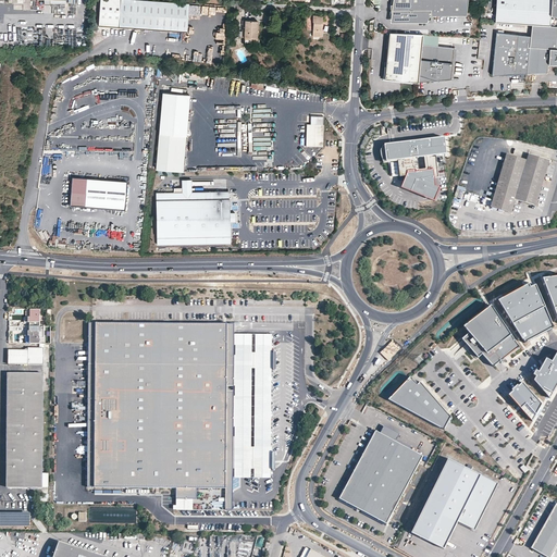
[(189,4),(125,0),(100,0),(98,26),(187,33),(189,4)]
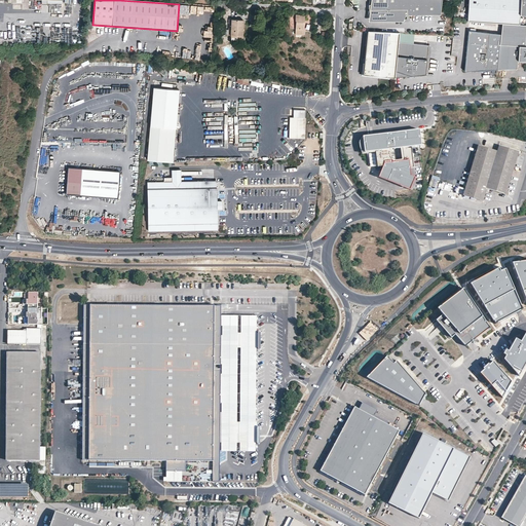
[(438,20),(440,0),(370,0),(370,4),(369,4),(369,15),(369,16),(370,17),(371,17),(373,17),(374,17),(375,16),(401,21),(403,16),(404,15),(410,16),(430,19),(438,20)]
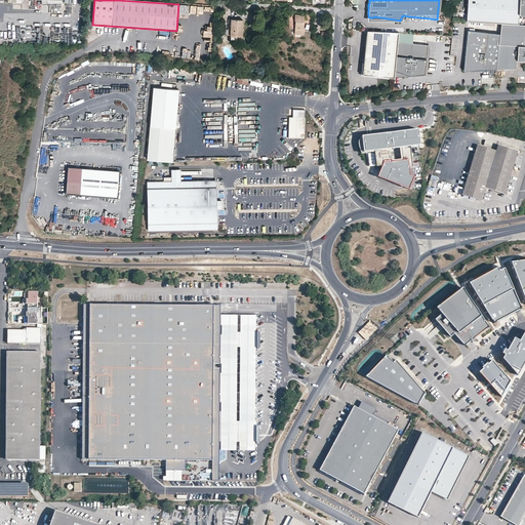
[(524,0),(467,0),(466,21),(500,23),(518,24),(518,14),(524,14),(524,0)]
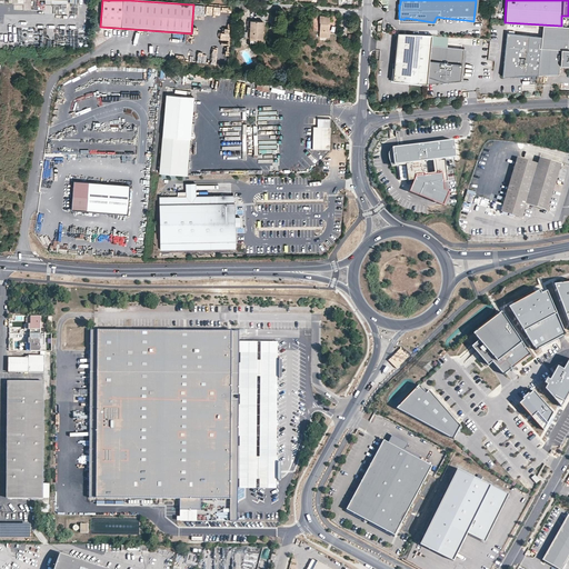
[(248,2),(237,1),(236,11),(247,12),(248,2)]
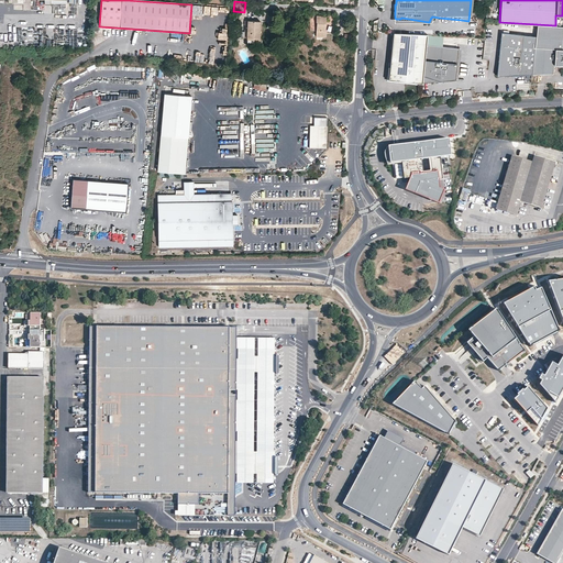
[(327,17),(316,17),(316,22),(317,23),(316,37),(324,37),(327,17)]
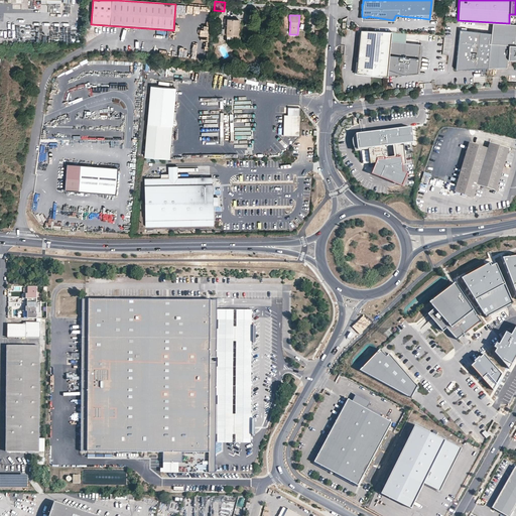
[(227,35),(238,36),(239,20),(228,19),(227,34),(227,35)]
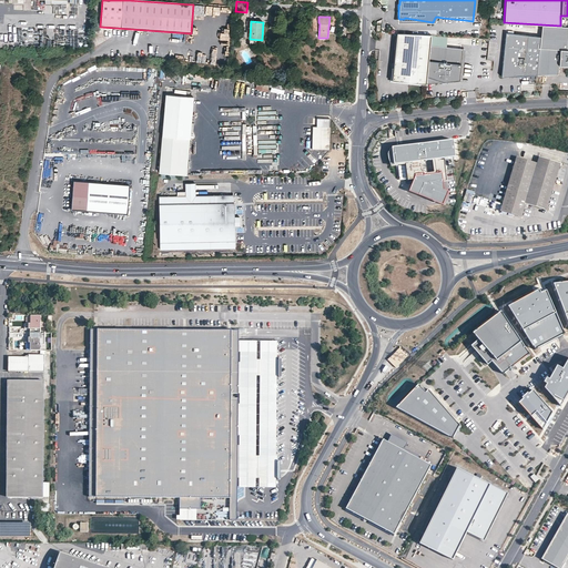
[(540,37),(536,75),(558,74),(558,64),(567,66),(567,50),(567,27),(567,26),(560,26),(541,24),(540,37)]
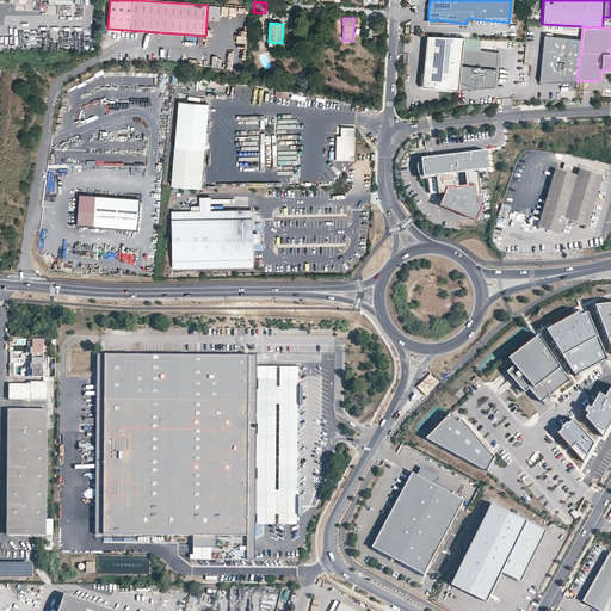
[(463,37),(427,36),(426,42),(425,53),(424,67),(423,82),(423,86),(427,86),(452,90),(458,90),(462,49),(463,37)]
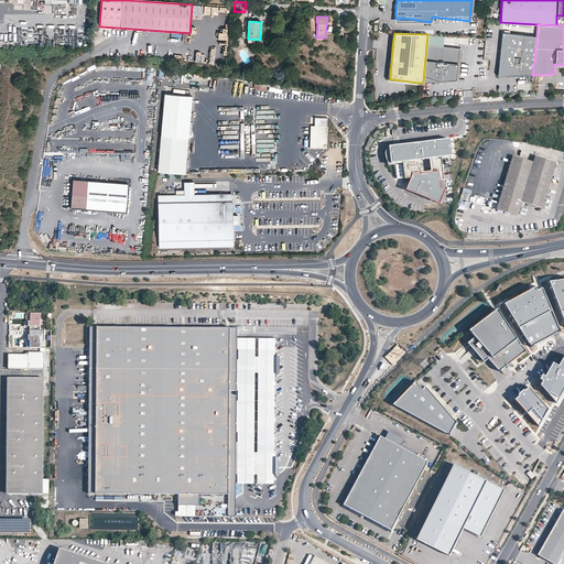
[(498,76),(532,75),(537,36),(502,33),(498,76)]
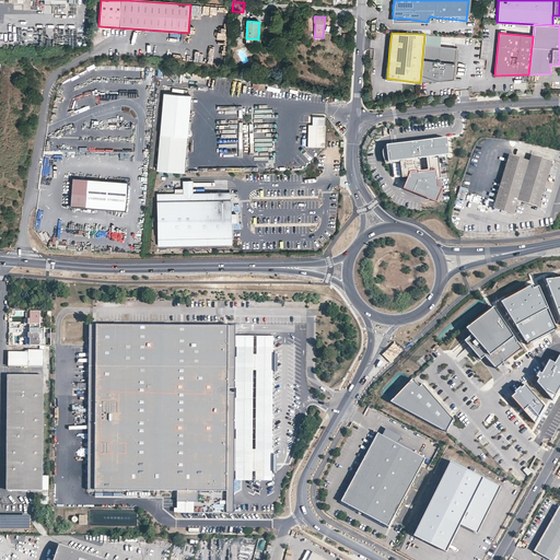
[(457,48),(423,45),(420,82),(454,79),(457,48)]
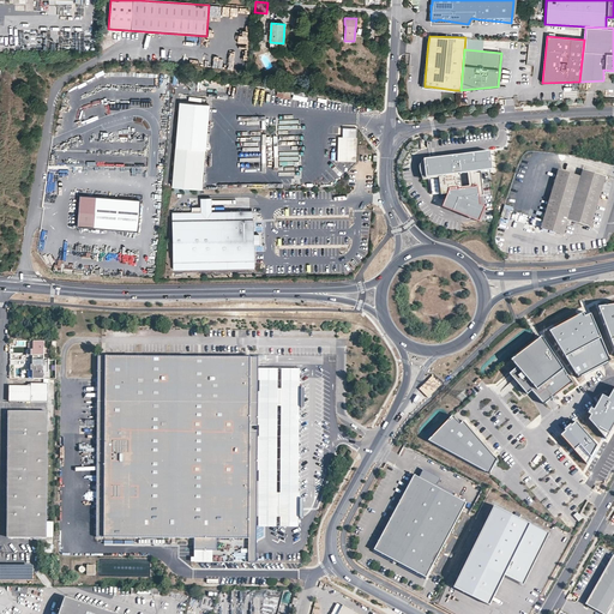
[(290,90),(278,88),(278,89),(276,96),(289,98),(290,90)]
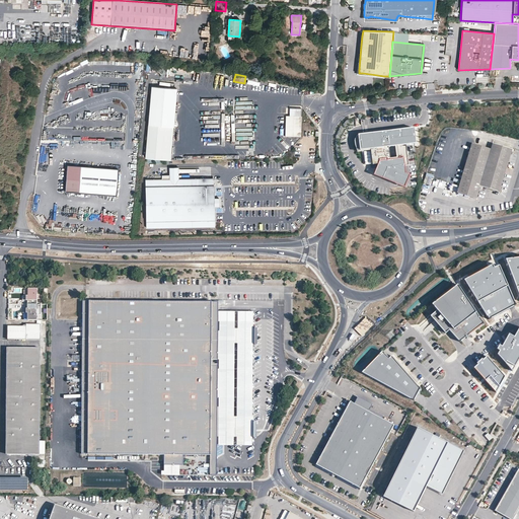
[(145,157),(170,159),(176,91),(152,89),(145,157)]
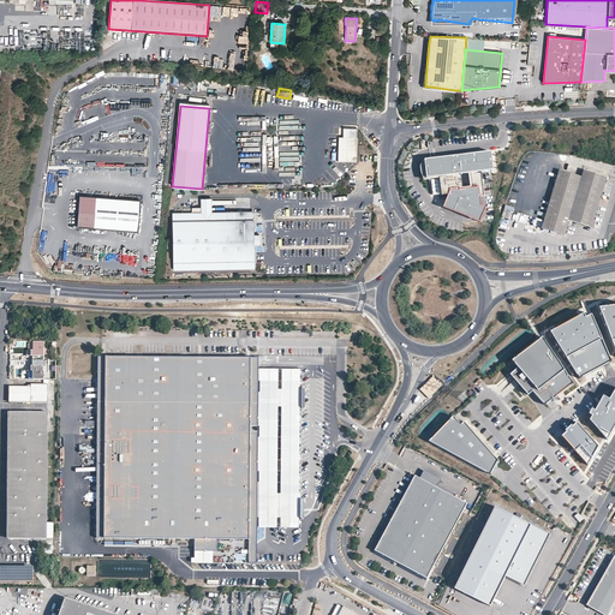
[(342,137),(339,137),(338,161),(357,161),(358,129),(342,129),(342,137)]
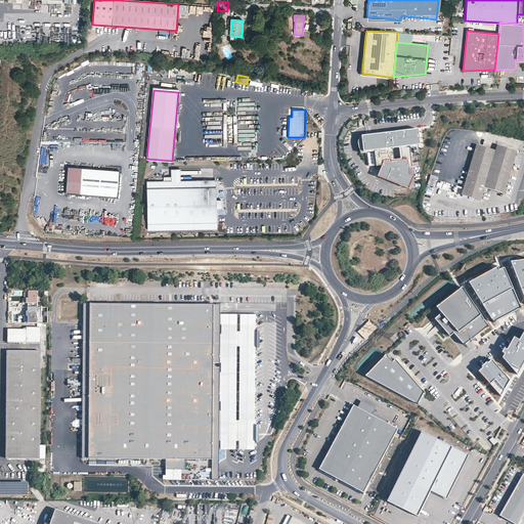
[(419,127),(362,133),(362,149),(366,149),(367,164),(383,162),(376,174),(407,186),(412,174),(408,173),(408,164),(411,163),(409,144),(420,142),(419,127)]
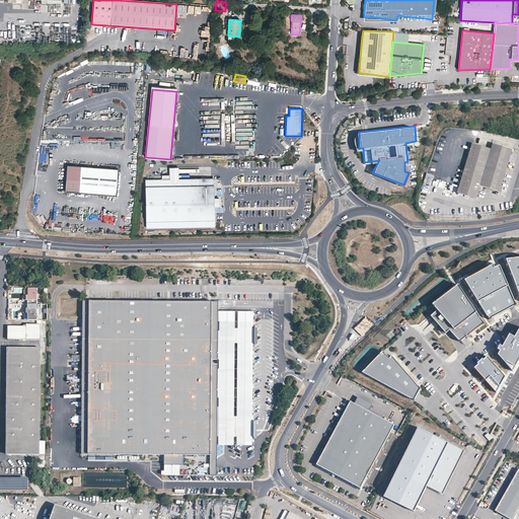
[(491,149),(472,144),(457,194),(476,200),(480,188),(500,193),(512,150),(512,149),(493,144),(491,149)]
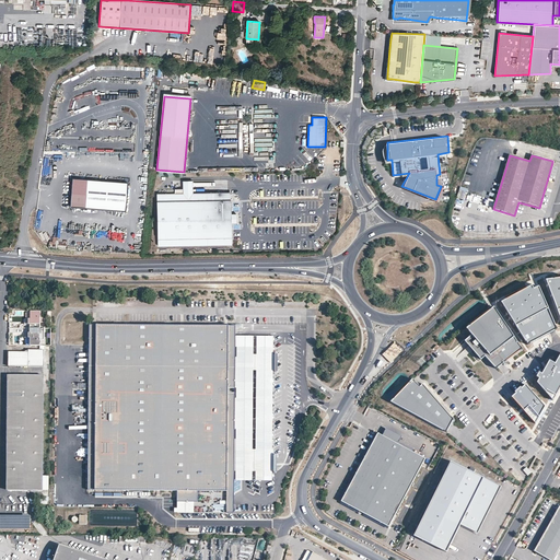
[(128,183),(72,178),(70,207),(126,211),(128,183)]
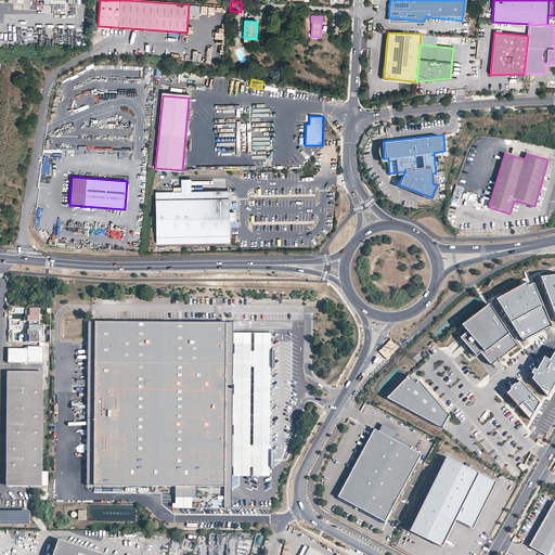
[(173,192),(155,193),(156,243),(229,241),(229,220),(231,220),(234,220),(234,211),(231,211),(228,211),(228,199),(228,197),(228,192),(191,192),(191,191),(191,184),(190,179),(181,180),(181,188),(173,188),(173,192)]
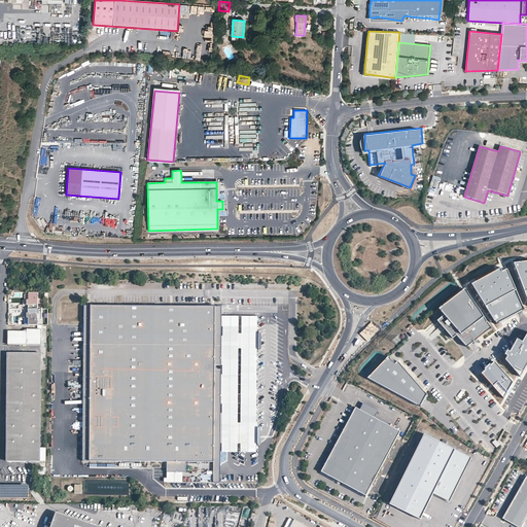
[(526,261),(515,264),(526,296),(526,261)]
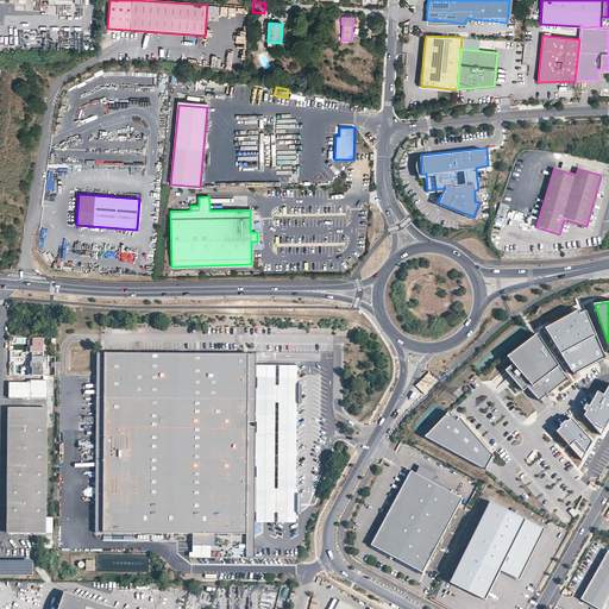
[(606,358),(586,312),(581,314),(578,311),(545,328),(575,375),(606,358)]
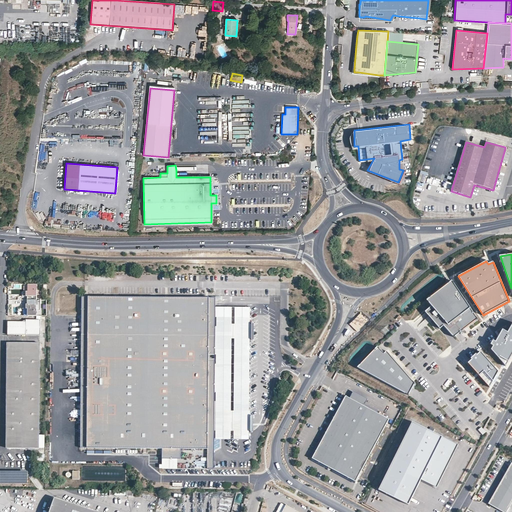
[(452,281),(427,300),(431,306),(425,311),(440,329),(445,325),(454,337),(478,319),(452,281)]
